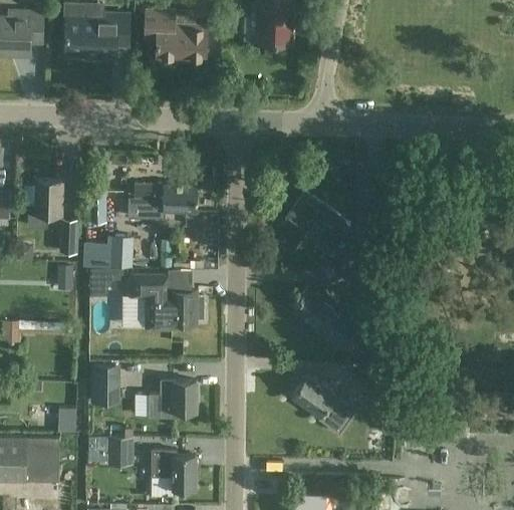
[(290,47),(291,0),(255,0),(255,46),(290,47)]
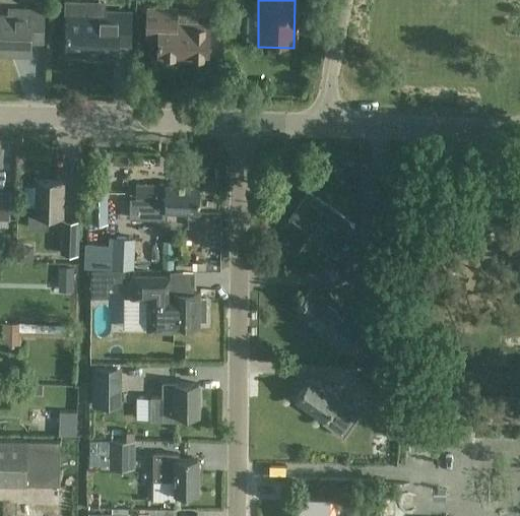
[(130,18),(98,17),(98,7),(66,6),(65,23),(67,23),(66,57),(99,57),(99,62),(117,62),(117,48),(130,48),(130,18)]
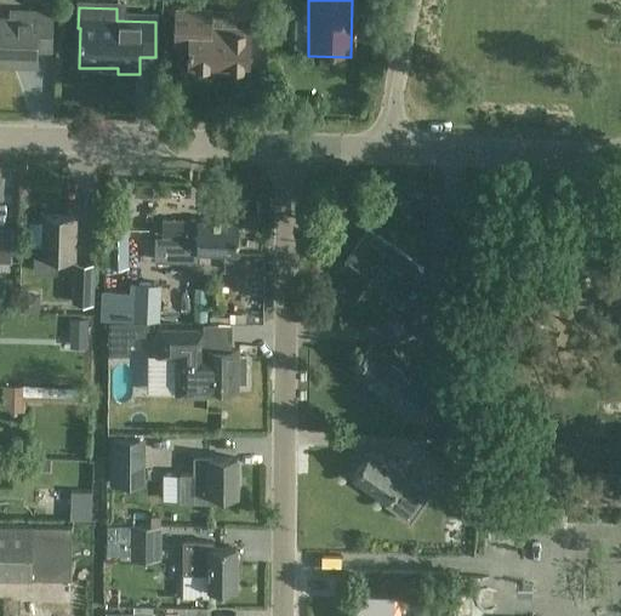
[(210,33),(211,17),(176,16),(175,49),(189,49),(188,77),(192,77),(192,80),(195,84),(210,84),(212,80),(214,77),(248,78),(249,34),(210,33)]
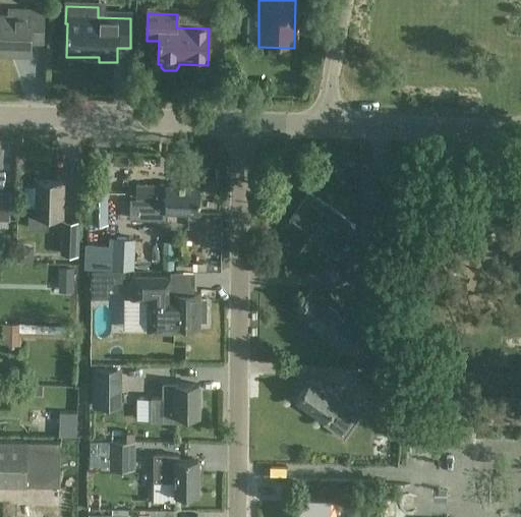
[(0,54),(11,55),(11,60),(30,60),(31,45),(43,46),(43,17),(10,16),(9,19),(0,19),(0,54)]
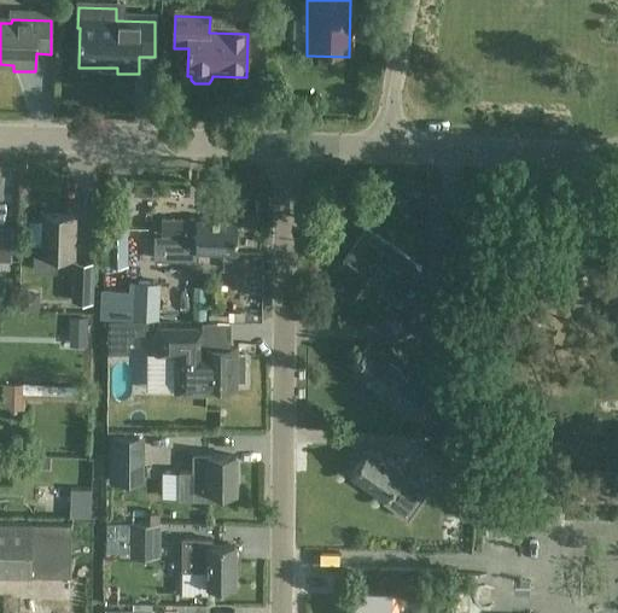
[(42,220),(41,250),(34,250),(33,275),(54,276),(54,262),(75,263),(77,222),(42,220)]
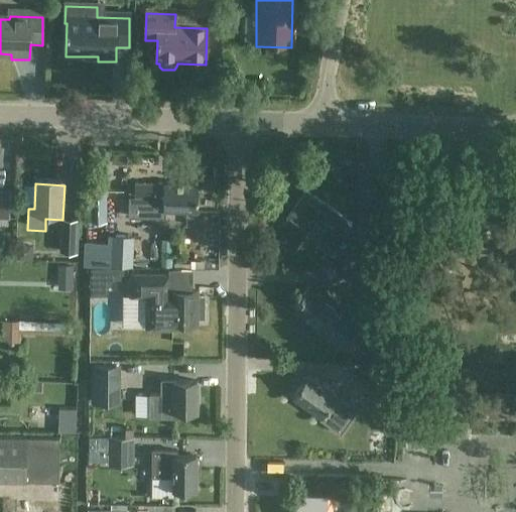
[(94,186),(94,208),(94,226),(107,226),(107,186),(94,186)]
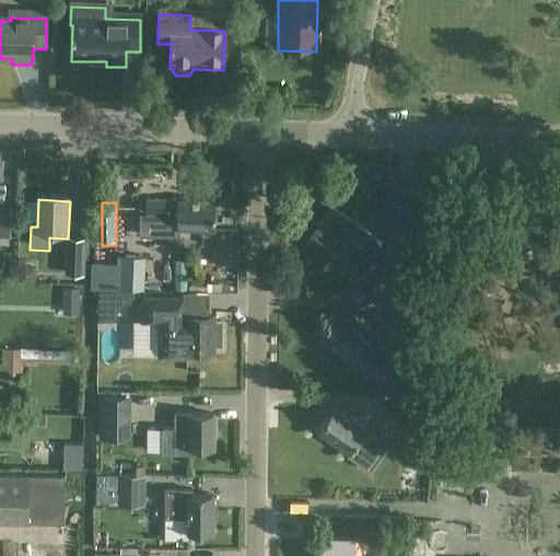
[(176,205),(146,204),(144,218),(167,219),(167,222),(176,222),(176,232),(213,234),(214,205),(176,203),(176,205)]
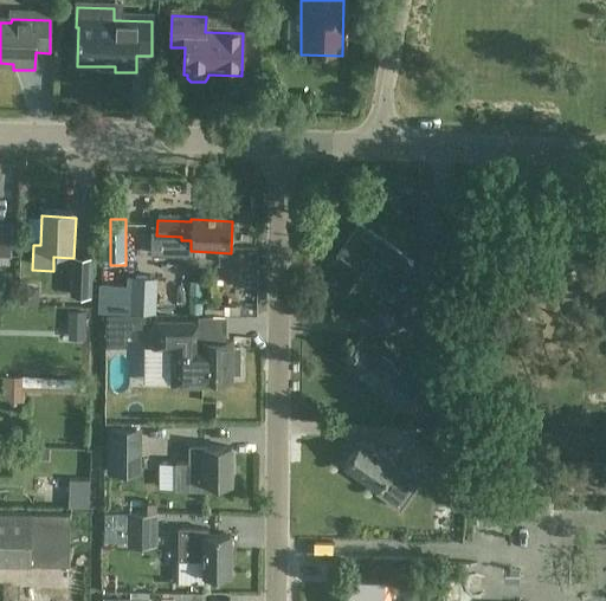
[(412,266),(360,230),(336,263),(347,271),(341,279),(359,292),(365,283),(388,299),(412,266)]
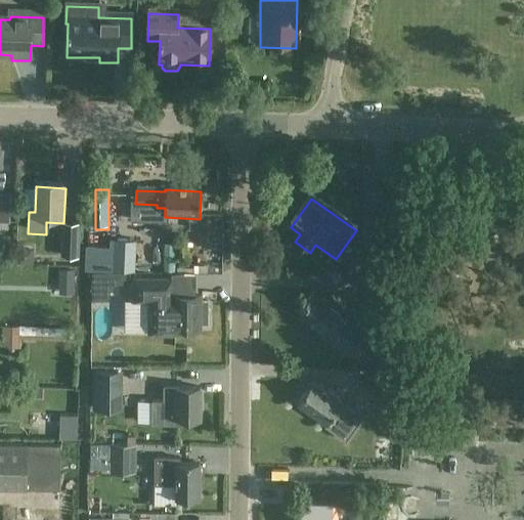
[(0,200),(0,224),(10,225),(11,201),(0,200)]
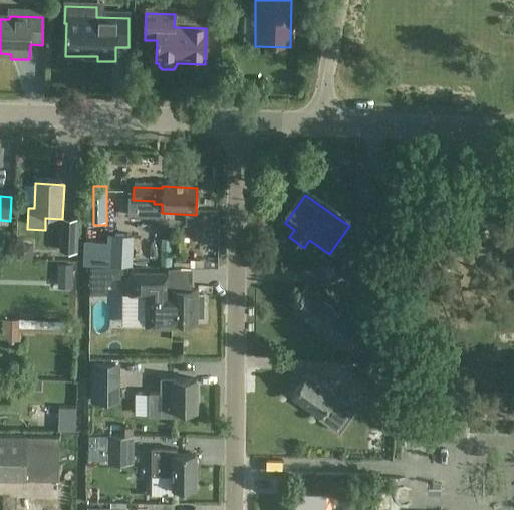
[(380,212),(355,212),(356,252),(380,252),(380,212)]
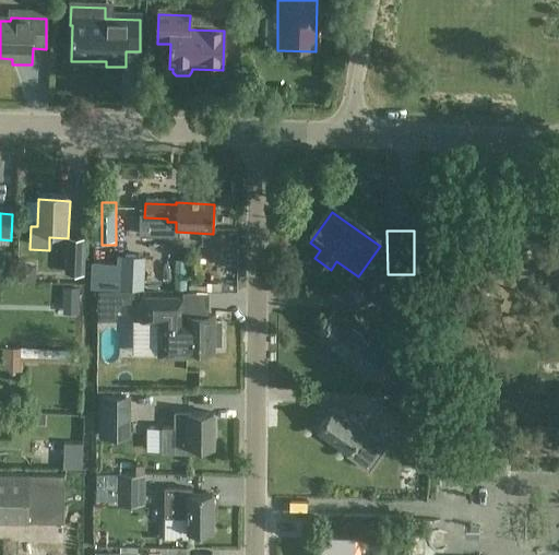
[(85,243),(68,243),(67,278),(84,278),(85,243)]
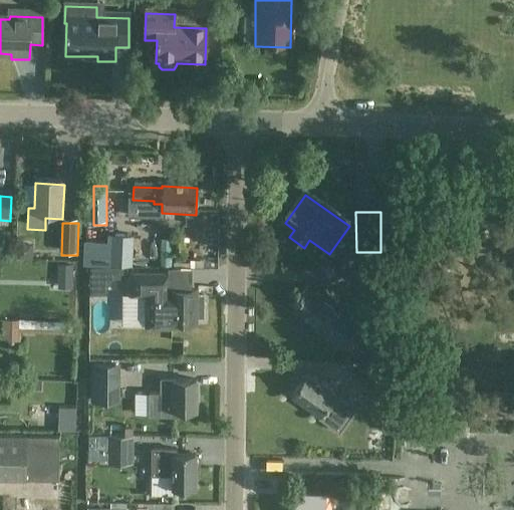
[(92,250),(93,265),(129,263),(126,233),(111,234),(112,249),(92,250)]
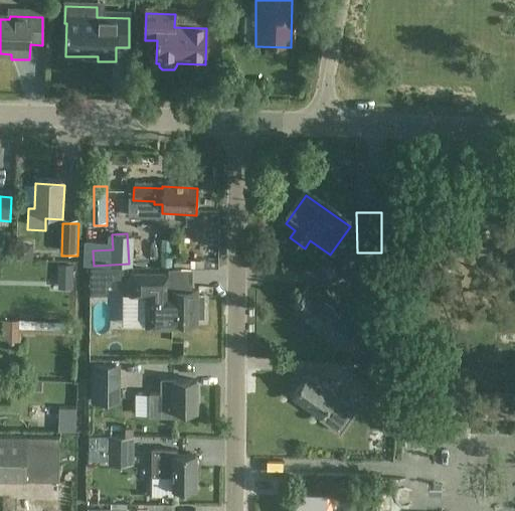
[(203,301),(196,301),(196,295),(168,294),(169,277),(132,275),(131,297),(146,298),(144,330),(170,331),(170,326),(195,328),(195,322),(202,322),(203,301)]
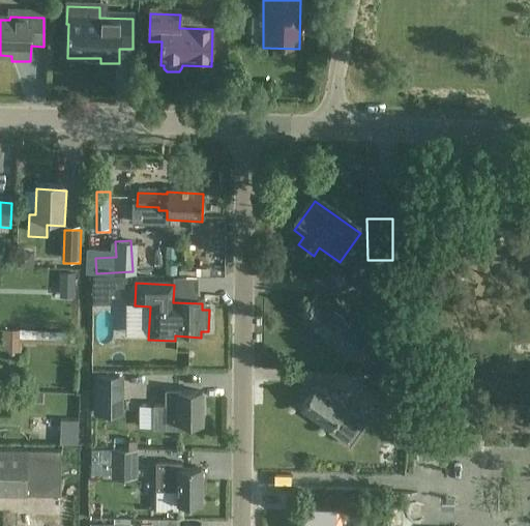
[(390,320),(392,293),(371,292),(369,318),(390,320)]
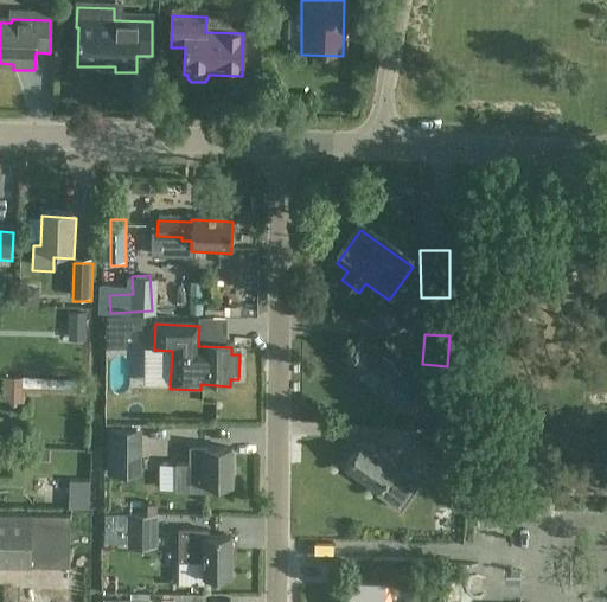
[(363,341),(345,366),(376,389),(374,392),(400,411),(423,378),(382,348),(378,353),(363,341)]
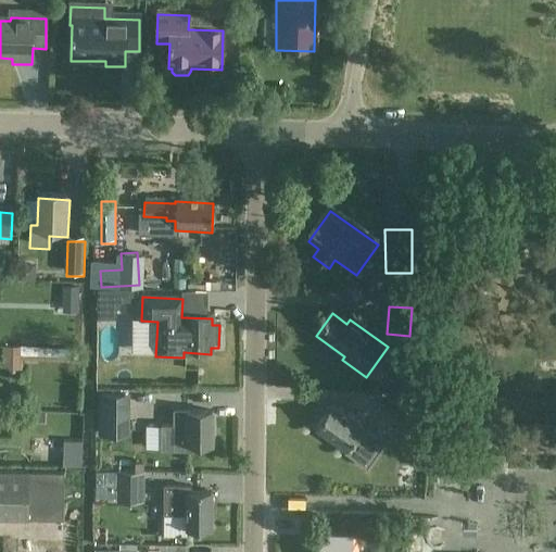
[(78,365),(78,354),(3,351),(2,372),(22,373),(22,363),(78,365)]
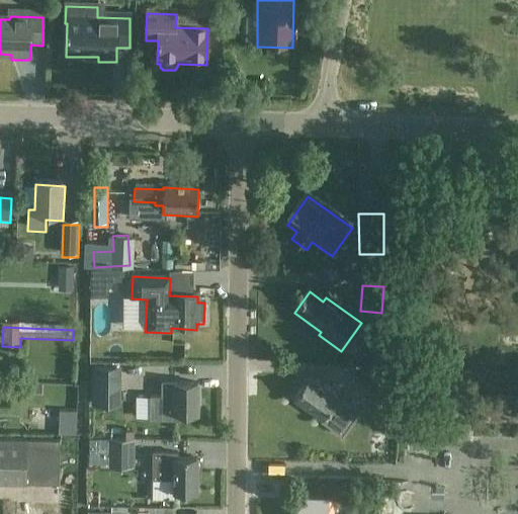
[(93,408),(116,409),(116,369),(93,369),(93,408)]
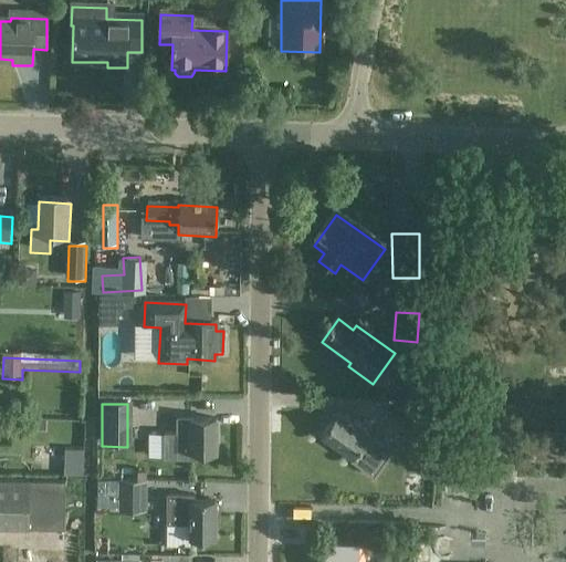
[(134,406),(135,437),(154,436),(153,405),(134,406)]
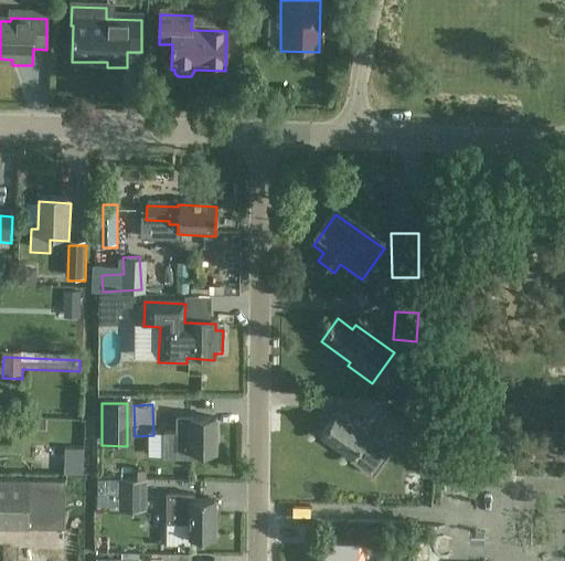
[(429,427),(430,411),(387,410),(386,425),(429,427)]
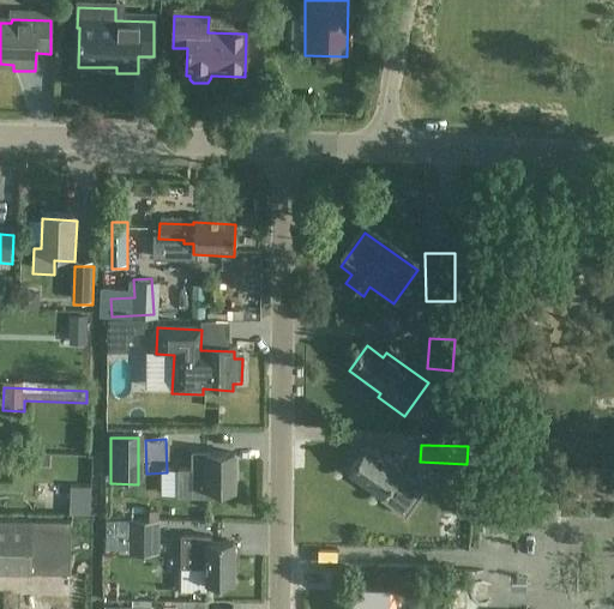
[(367,451),(348,476),(381,501),(379,504),(403,522),(425,494),(367,451)]
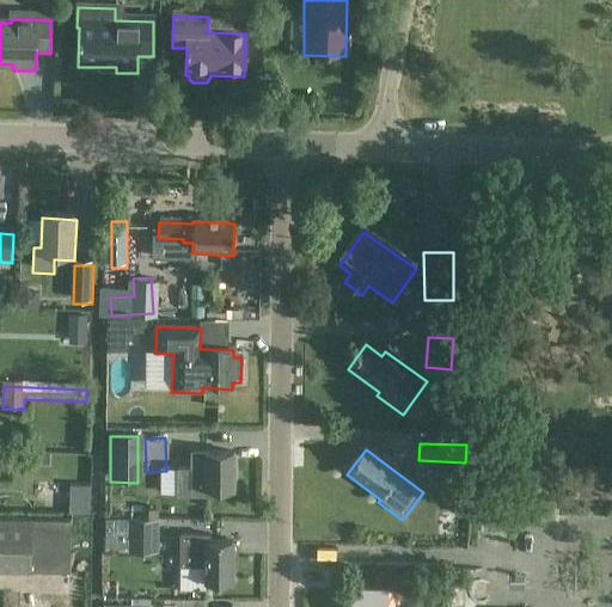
[(233,458),(208,457),(191,457),(191,500),(208,501),(208,494),(233,495),(233,458)]
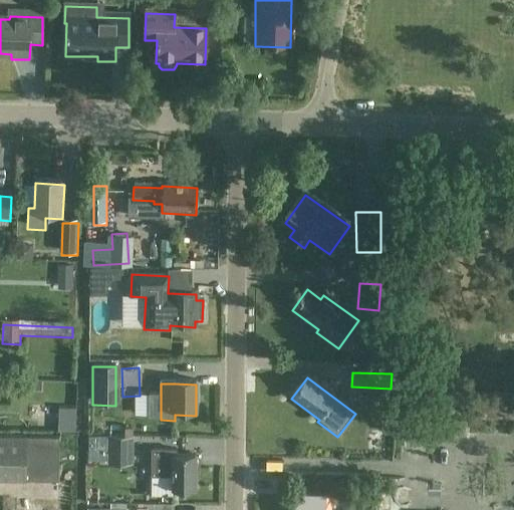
[(42,429),(63,429),(63,412),(42,411),(42,429)]
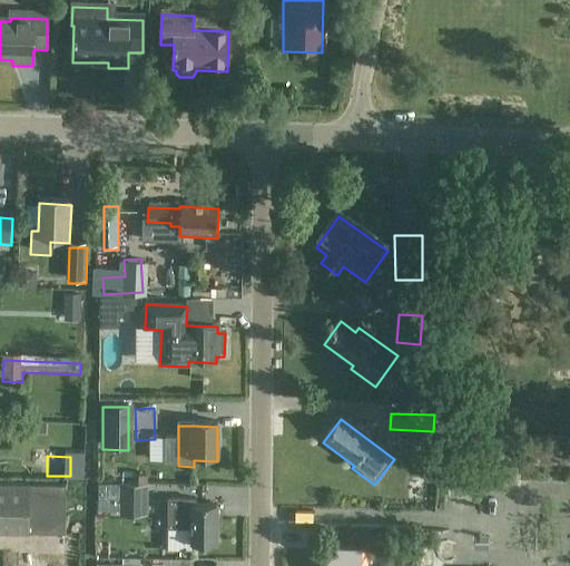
[(0,535),(29,536),(65,537),(66,487),(0,486),(0,535)]
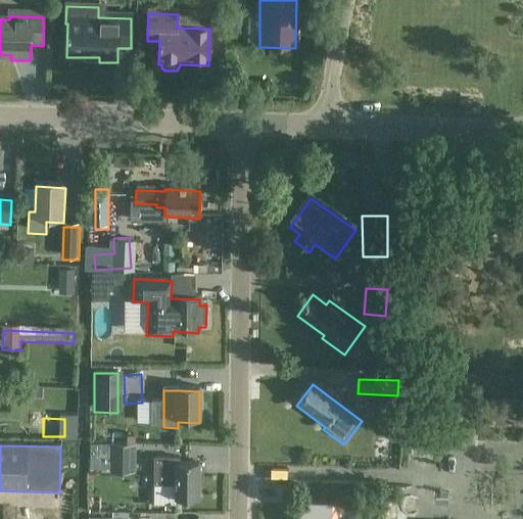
[(136,447),(110,446),(109,475),(135,476),(136,447)]
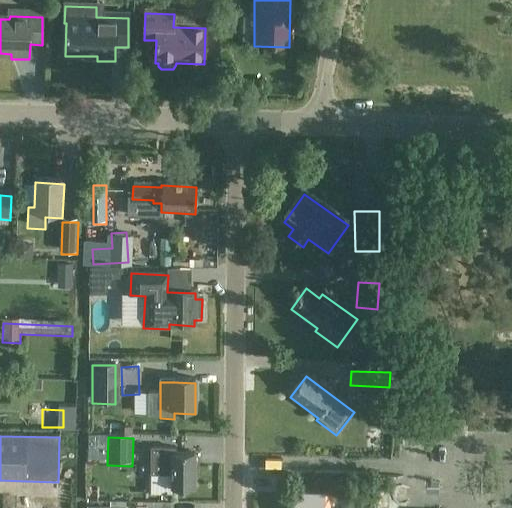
[(194,491),(195,455),(175,455),(176,450),(150,450),(150,476),(171,476),(171,490),(194,491)]
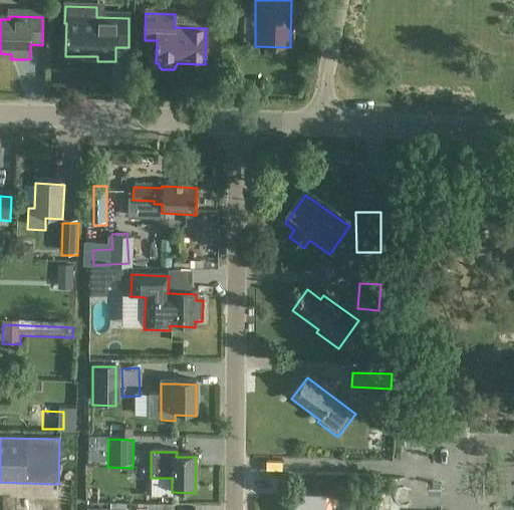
[(326,509),(327,495),(294,495),(293,509),(326,509)]
